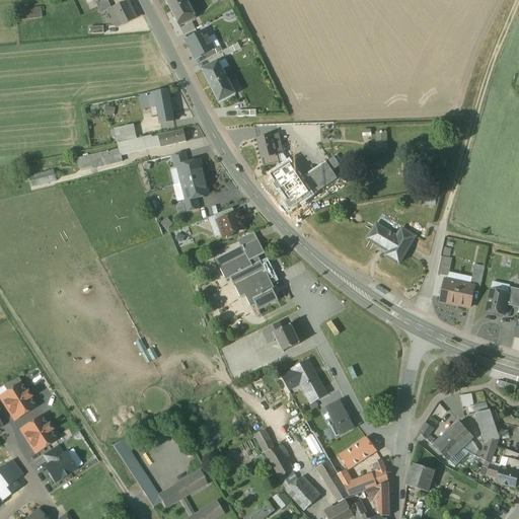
[(101,0),(95,3),(98,8),(108,3),(106,0),(101,0)]
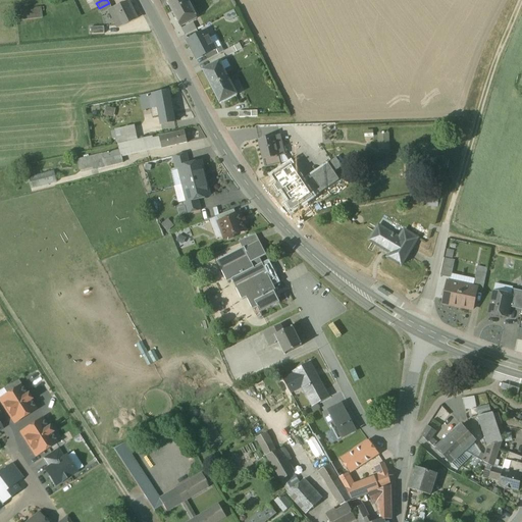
[(166,0),(172,11),(189,3),(187,0),(166,0)]
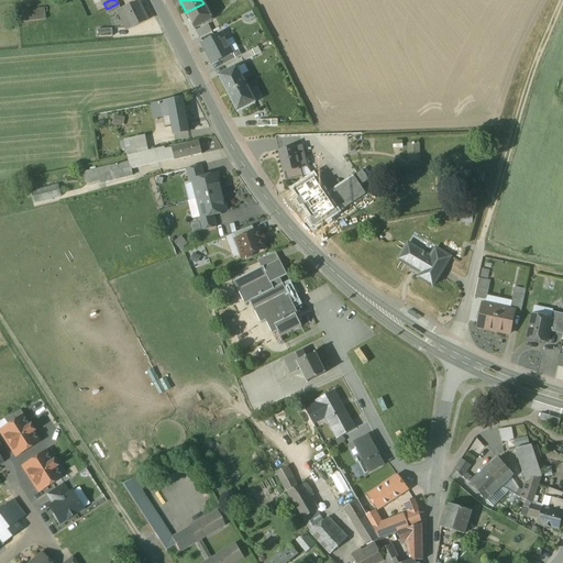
[(118,11),(127,30),(147,20),(139,2),(121,10),(118,11)]
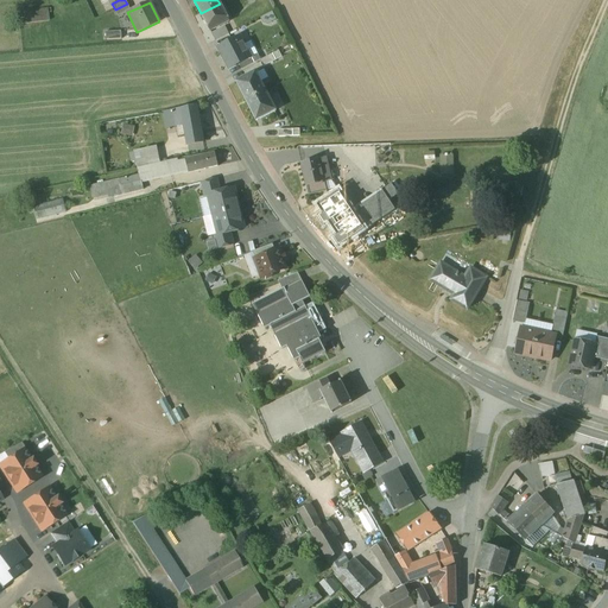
[(131,11),(127,4),(115,10),(118,16),(127,12),(131,11)]
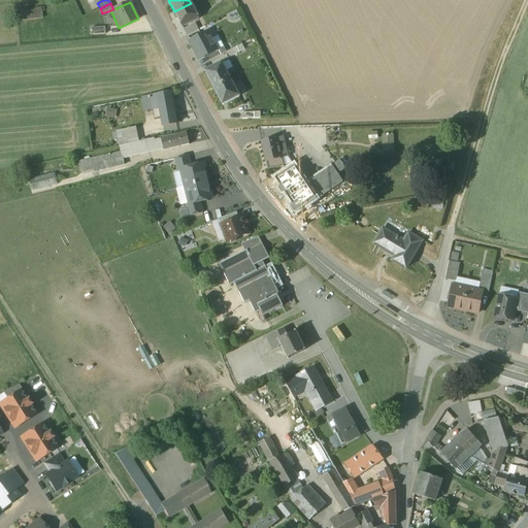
[(199,19),(191,3),(174,11),(183,27),(194,22),(199,19)]
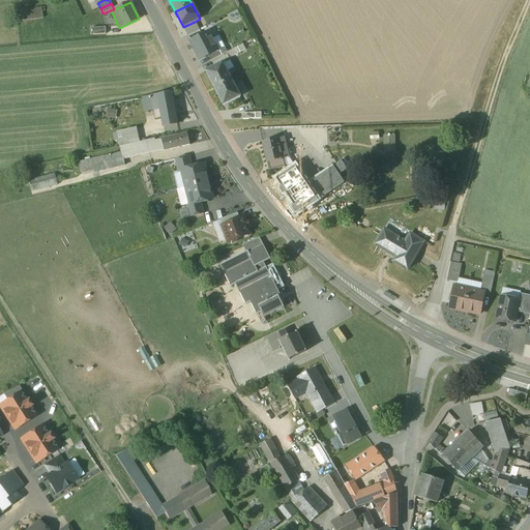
[(16,11),(17,22),(42,20),(40,8),(16,11)]
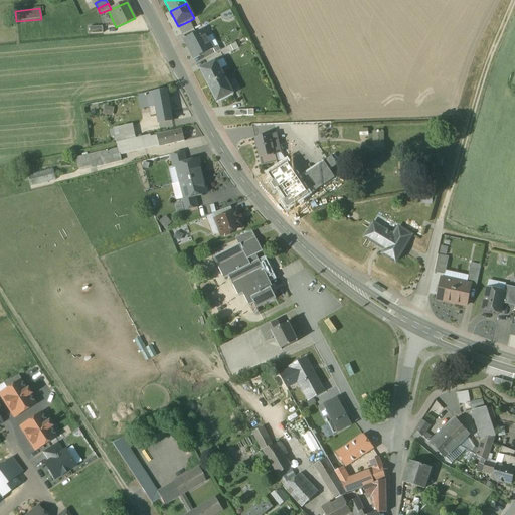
[(230,10),(220,15),(222,20),(226,20),(234,17),(230,10)]
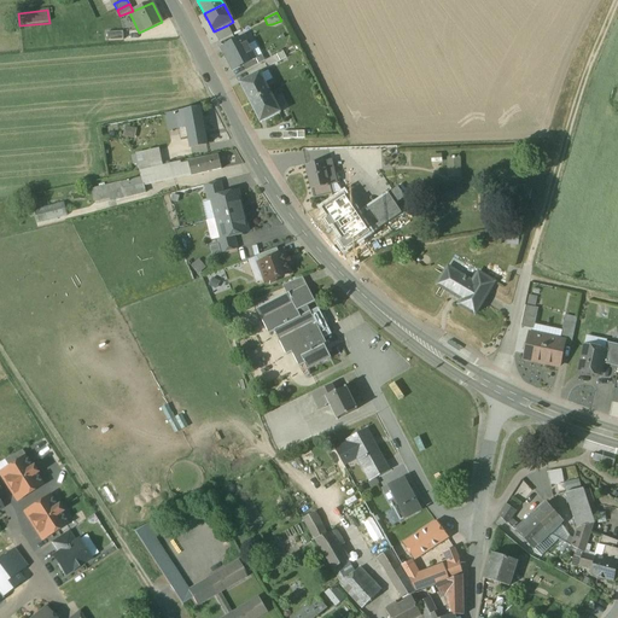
[(214,31),(219,41),(232,35),(227,25),(214,31)]
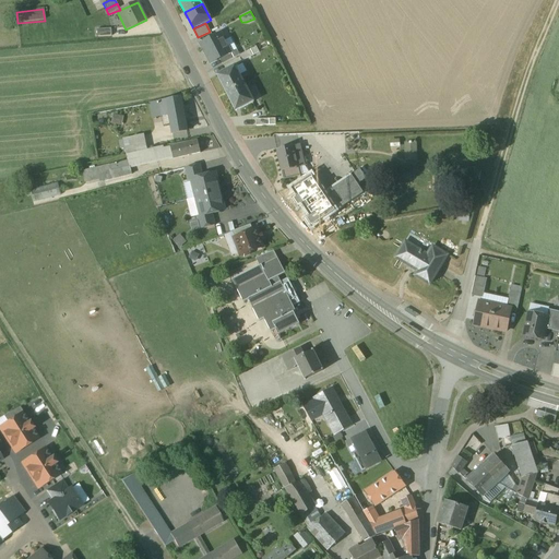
[(224,42),(219,34),(201,44),(211,63),(219,59),(230,52),(224,42)]
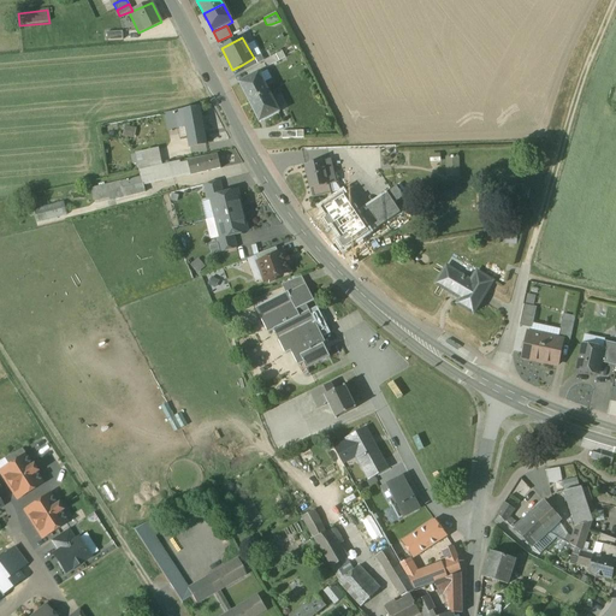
[(254,58),(261,54),(254,42),(247,46),(254,58)]
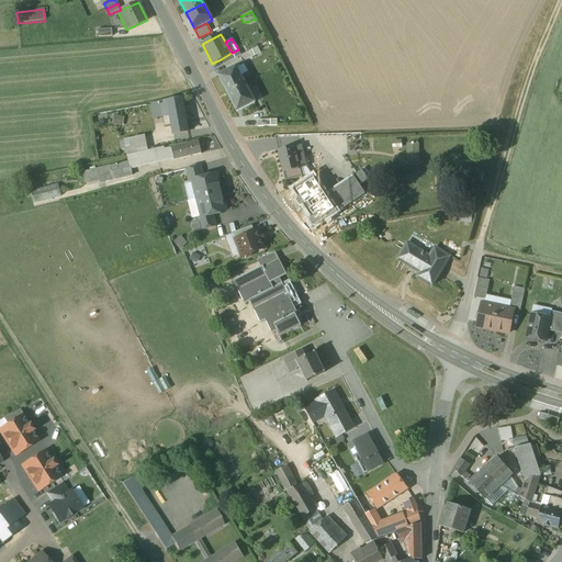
[(258,47),(240,55),(240,56),(243,62),(260,53),(258,47)]
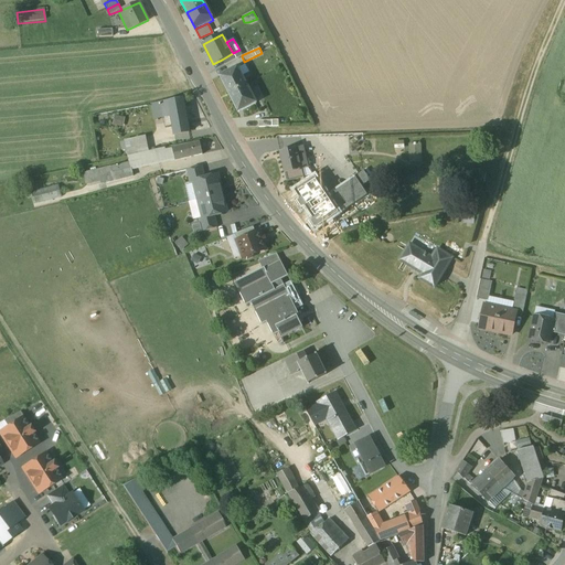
[(233,53),(222,60),(224,65),(242,56),(242,55),(240,50),(233,53)]
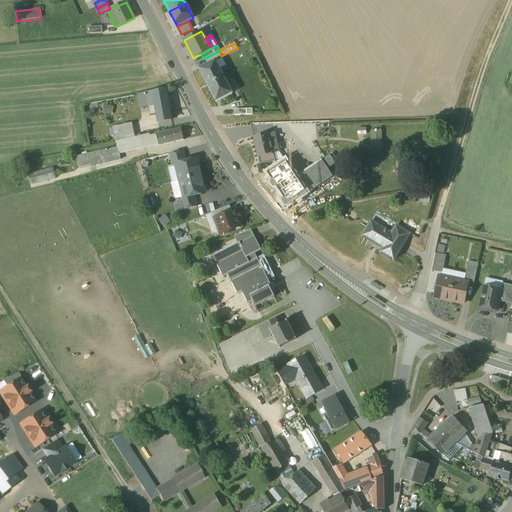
[(222,58),(216,62),(220,69),(226,66),(222,58)]
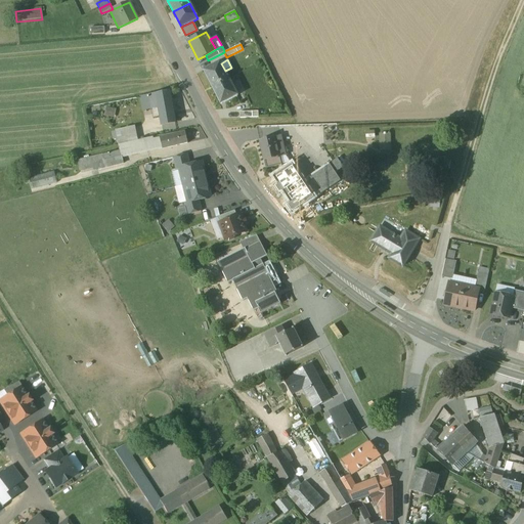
[(204,71),(212,87),(228,79),(225,71),(221,63),(220,61),(204,71)]
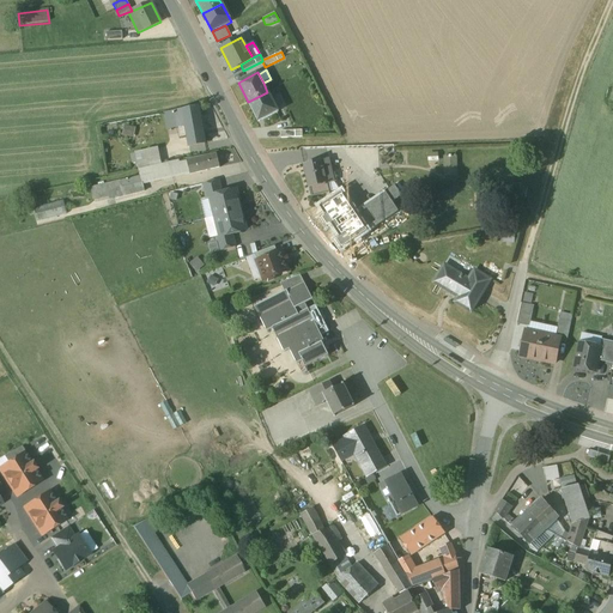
[(278,111),(267,92),(248,102),(259,121),(278,111)]
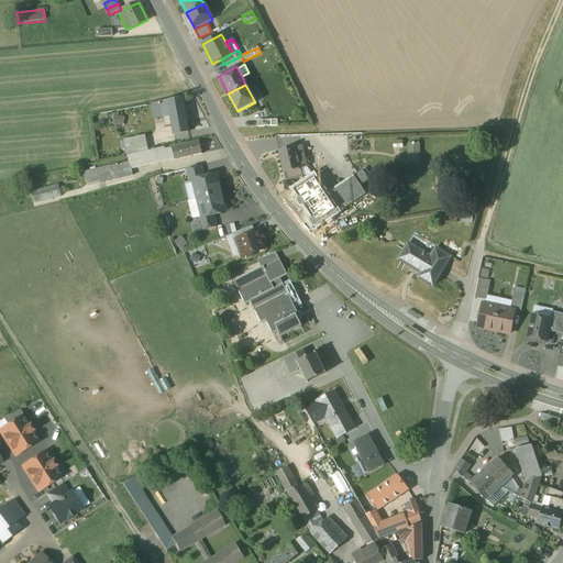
[(181,99),(168,102),(151,106),(153,119),(170,116),(174,134),(188,132),(181,99)]
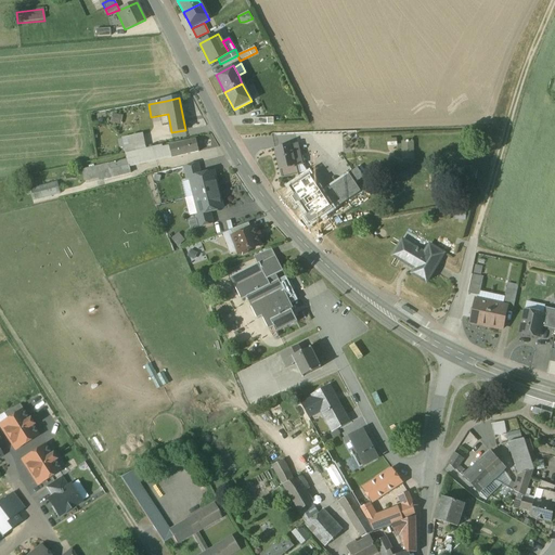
[(112,114),(111,123),(120,125),(123,116),(112,114)]
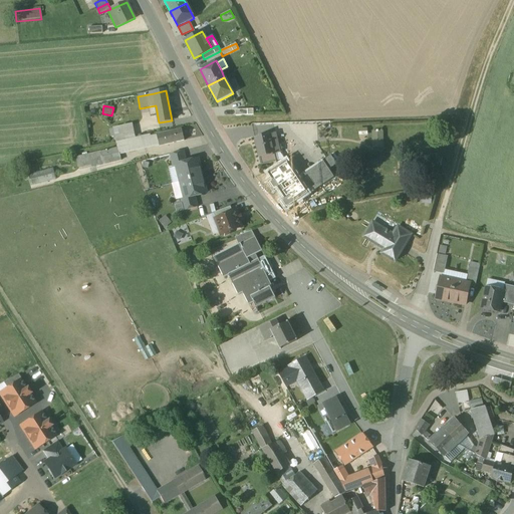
[(115,127),(118,142),(138,138),(135,123),(115,127)]
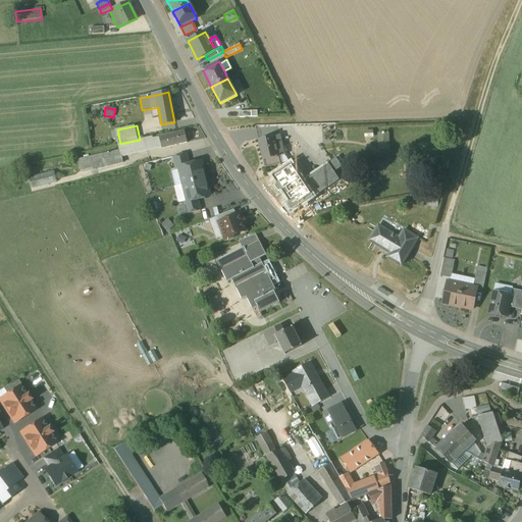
[(161,149),(187,143),(185,132),(159,137),(161,149)]
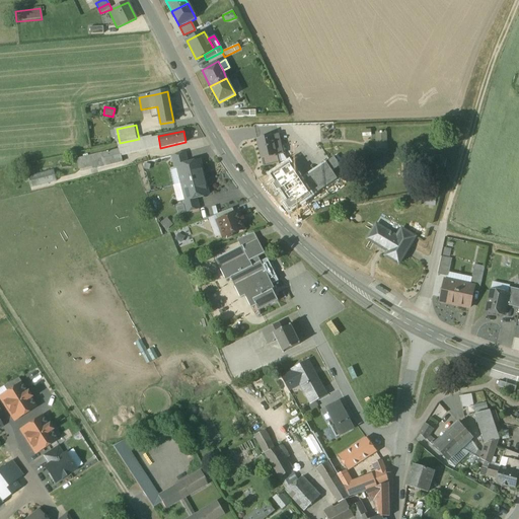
[(375,133),(376,150),(387,150),(387,133),(375,133)]
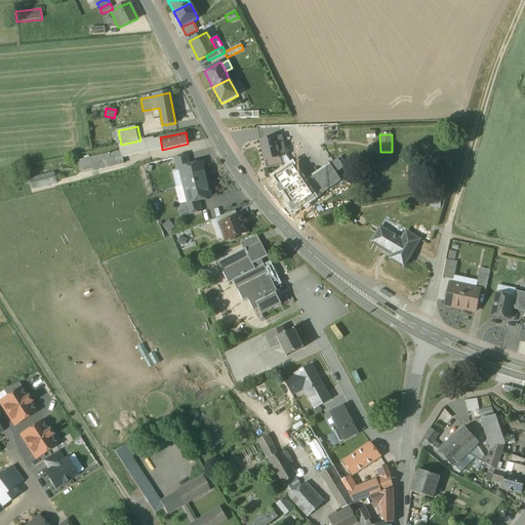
[(259,142),(265,161),(280,158),(286,156),(284,148),(281,136),(259,142)]
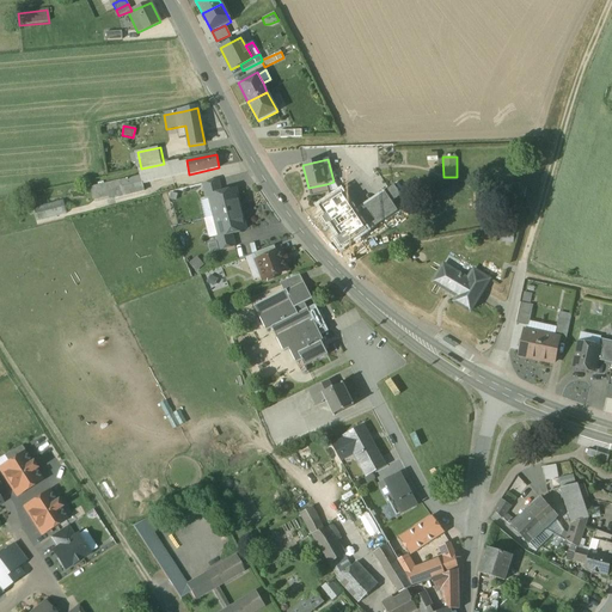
[(178,160),(164,164),(141,169),(139,170),(139,171),(128,175),(129,181),(130,184),(144,182),(182,175),(182,176),(189,175),(187,160),(179,163),(178,160)]
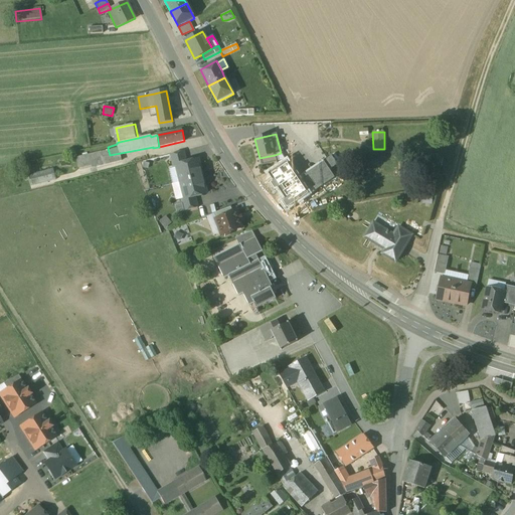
[(316,142),(287,161),(298,178),(323,161),(327,159),(316,142)]
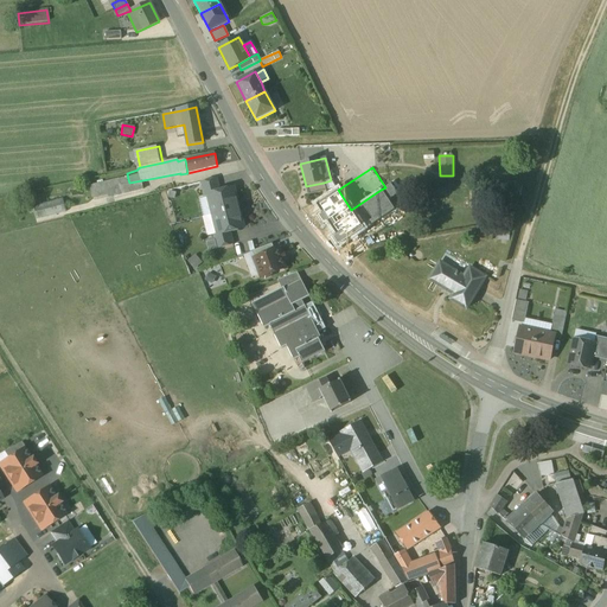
[(202,183),(205,197),(209,196),(208,196),(219,192),(216,178),(202,183)]
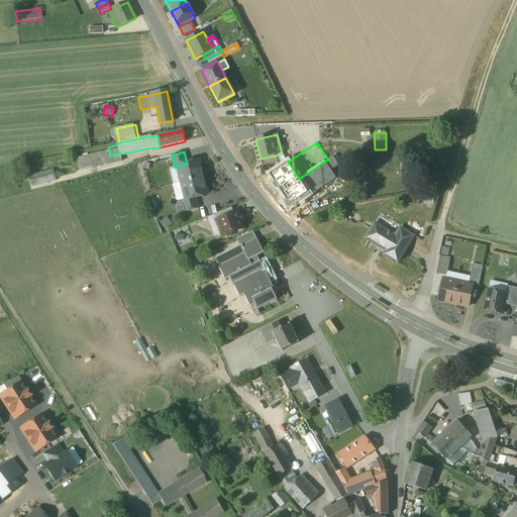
[(123,163),(121,153),(110,156),(109,152),(77,159),(80,172),(123,163)]
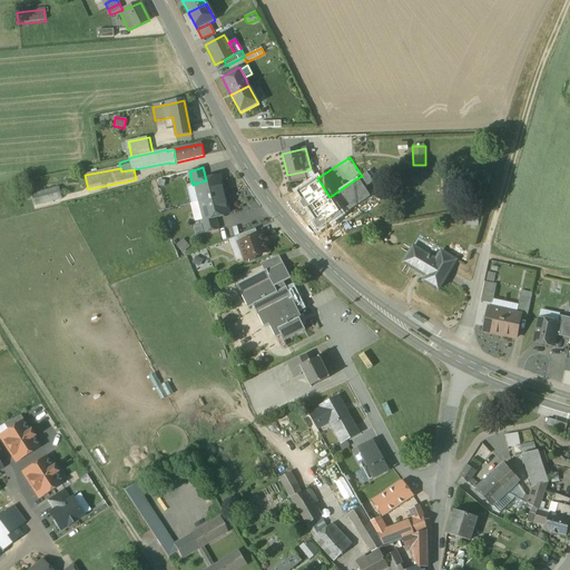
[(304,172),(306,179),(307,185),(316,179),(311,169),(304,172)]
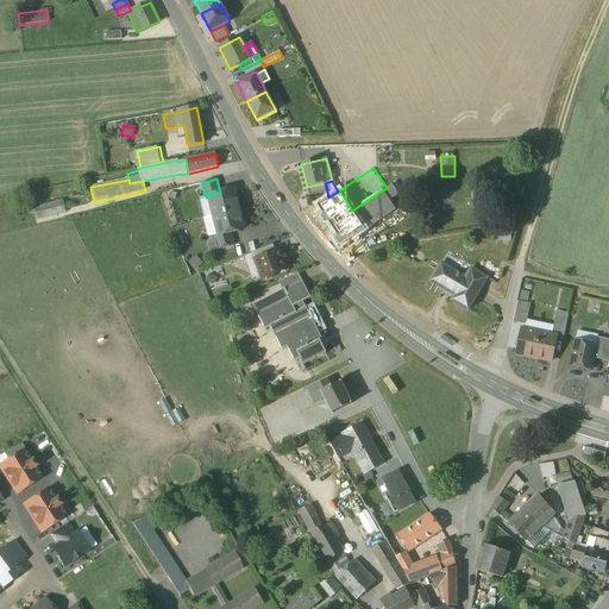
[(327,192),(325,183),(307,187),(309,196),(327,192)]
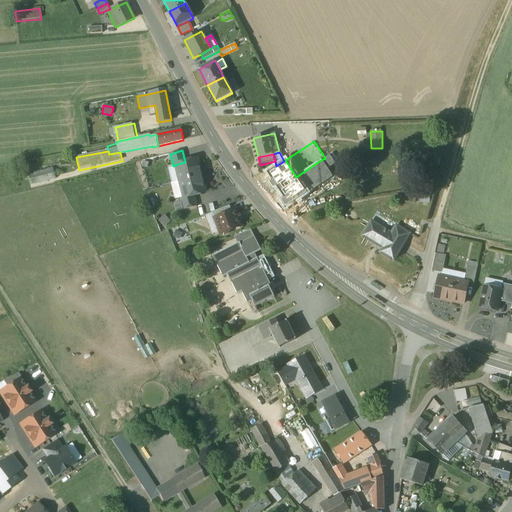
[(325,158),(321,160),(327,169),(335,164),(329,155),(325,158)]
